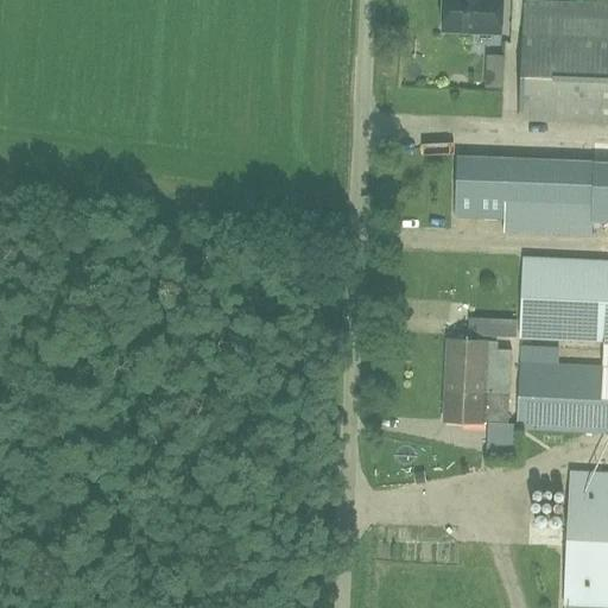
[(443,0),(442,30),(500,32),(500,0),(443,0)]
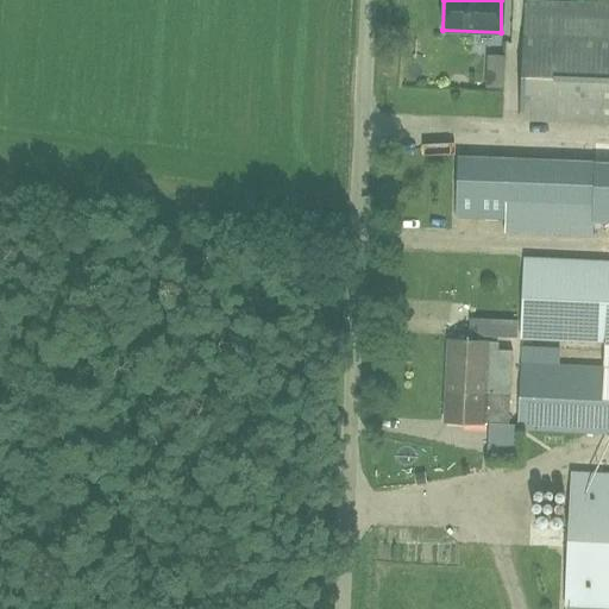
[(608,124),(608,2),(551,0),(523,0),(519,120),(608,124)]
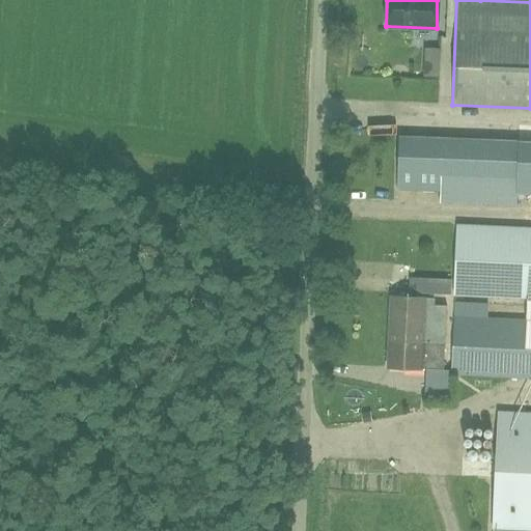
[(516,205),(519,140),(398,135),(395,191),(439,191),(438,202),(516,205)]
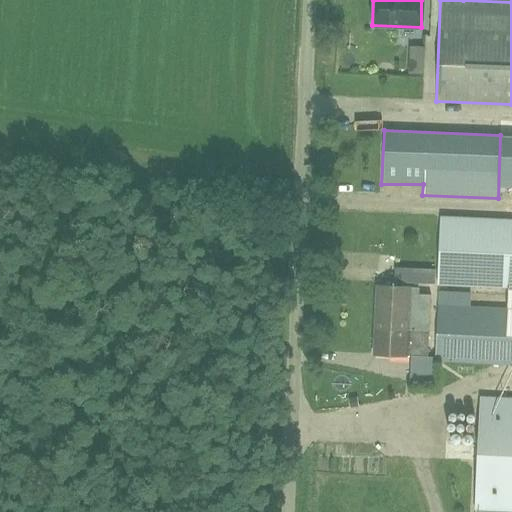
[(511,220),(441,218),(438,283),(508,287),(507,310),(461,308),(462,292),(438,291),(435,360),(511,363),(511,220)]
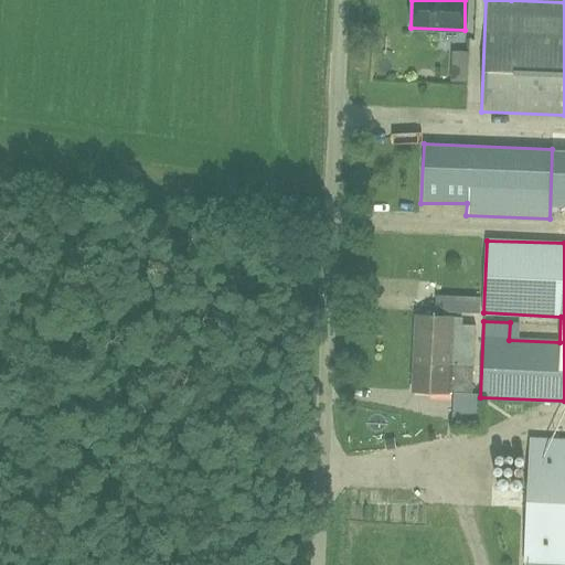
[(479,313),(480,296),(435,294),(433,311),(479,313)]
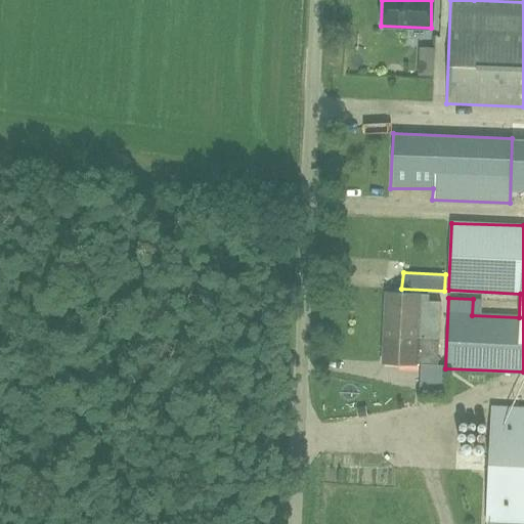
[(423,310),(423,294),(386,292),(383,362),(416,363),(438,364),(439,338),(417,337),(418,310),(423,310)]
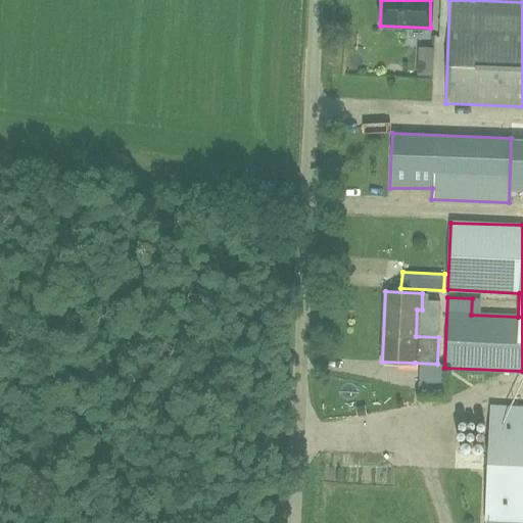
[(522,522),(522,407),(490,406),(484,521),(522,522)]
